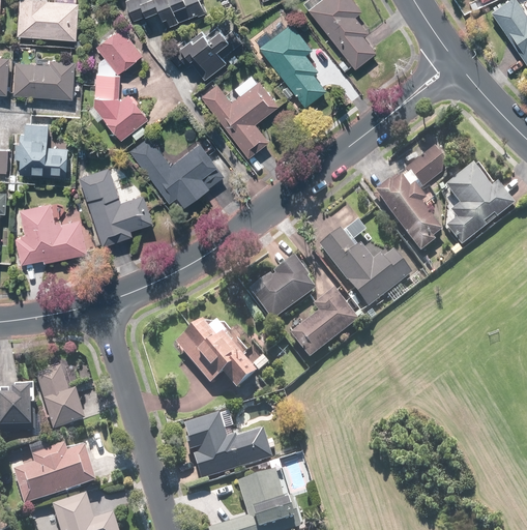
[(18,0),(17,36),(77,39),(79,3),(47,2),(46,0),(18,0)]
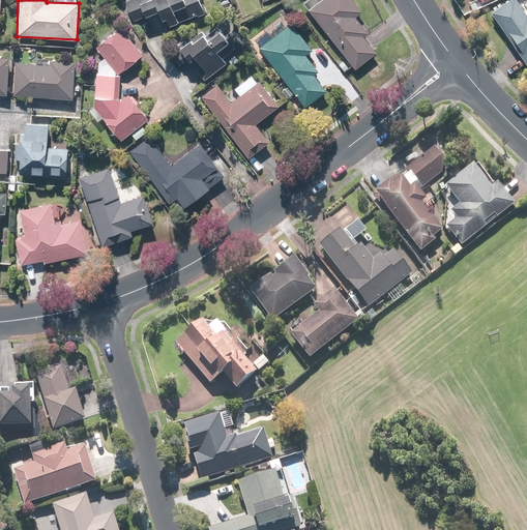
[(202,0),(123,0),(132,21),(160,10),(166,26),(207,11),(202,0)]
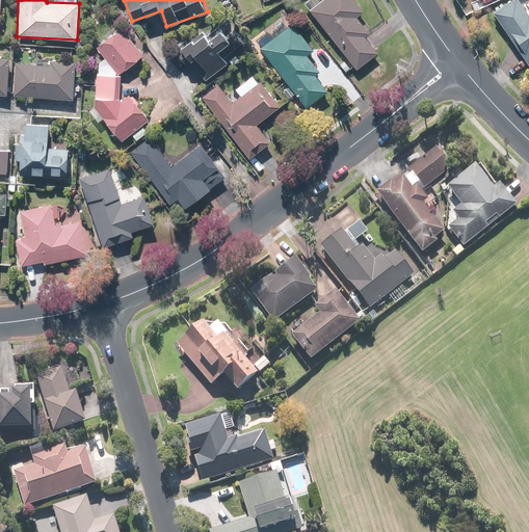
[(310,0),(305,4),(355,70),(377,52),(366,36),(370,33),(356,17),(362,12),(352,0),(310,0)]
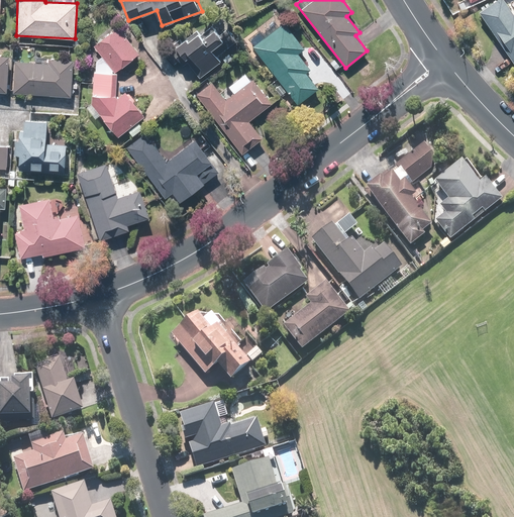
[(503,0),(495,0),(479,11),(513,63),(513,62),(513,12),(512,13),(503,0)]
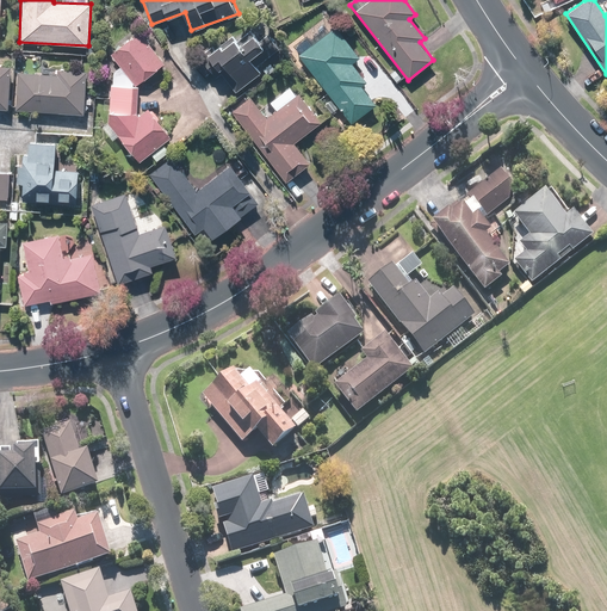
[(251,24),(243,29),(230,38),(229,36),(202,55),(217,78),(220,75),(233,93),(259,74),(254,66),(279,49),(267,32),(259,38),(251,24)]
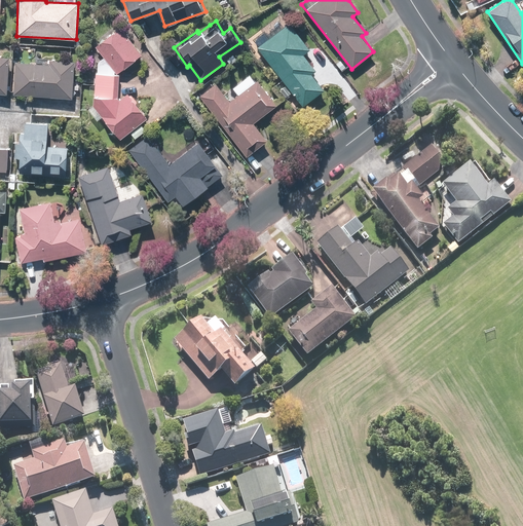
[(250,44),(253,47),(301,107),(323,88),(311,74),(314,71),(303,55),(310,49),(288,22),(270,36),(266,31),(250,44)]
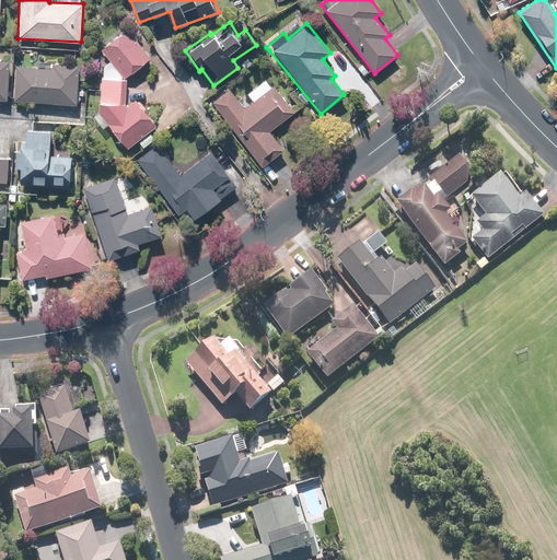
[(105,53),(102,58),(101,105),(92,117),(102,129),(108,125),(126,149),(138,141),(143,147),(154,139),(149,132),(157,126),(135,98),(125,106),(125,78),(151,58),(126,25),(99,45),(105,53)]
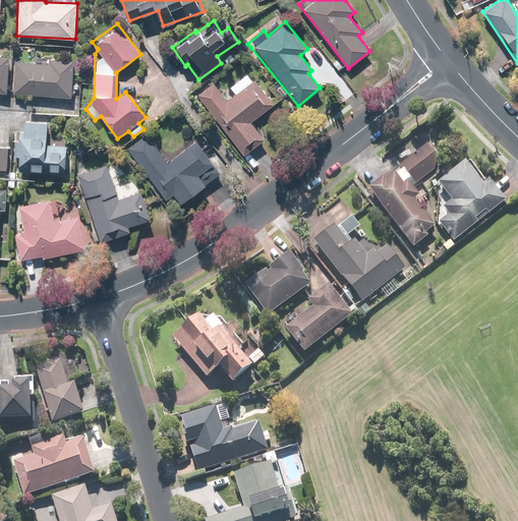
[(0,92),(7,93),(10,57),(0,55),(0,92)]
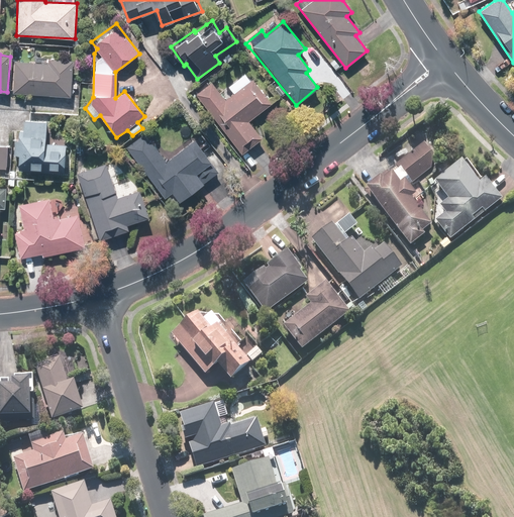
[(52,63),(15,62),(13,93),(73,96),(75,59),(52,58),(52,63)]
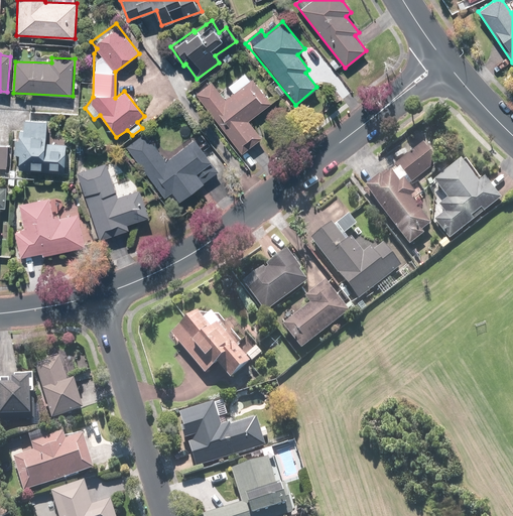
[(211,82),(194,95),(240,153),(262,136),(249,120),(271,103),(251,79),(249,80),(244,74),(228,87),(233,94),(225,100),(211,82)]
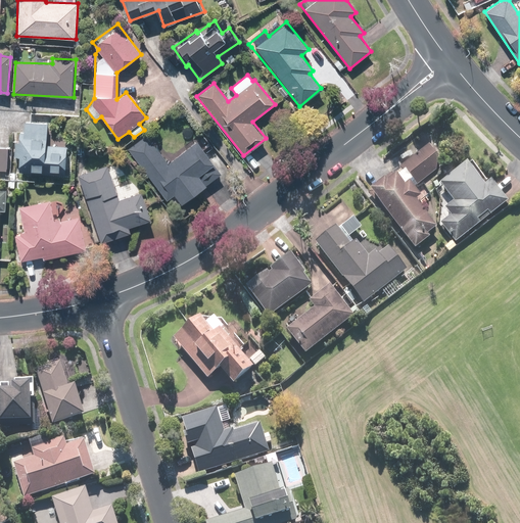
[(48,123),(46,123),(24,122),(24,133),(14,133),(13,156),(19,156),(19,174),(67,175),(67,145),(47,144),(48,123)]
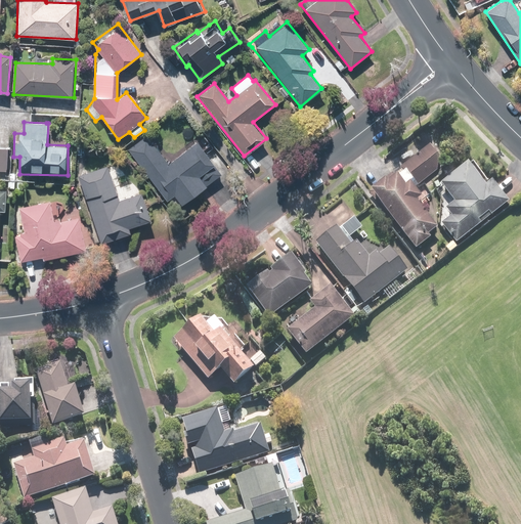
[(146,134),(126,149),(166,201),(174,194),(181,204),(221,173),(198,141),(169,164),(146,134)]
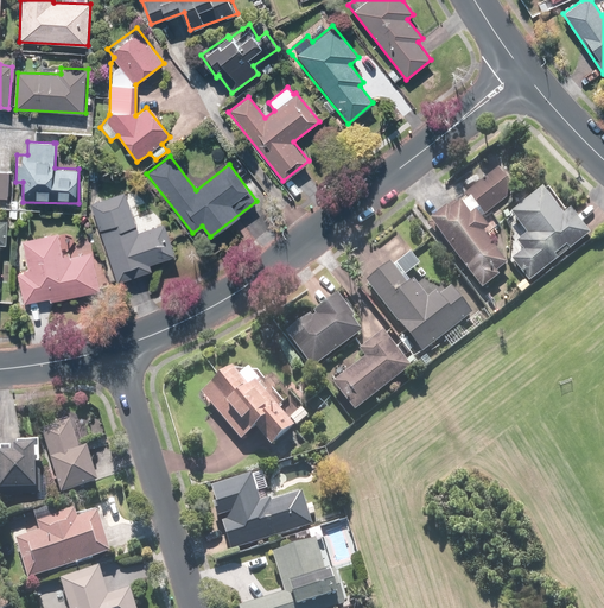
[(500,169),(430,220),(481,290),(500,277),(496,272),(506,265),(483,233),(488,228),(479,216),(515,191),(500,169)]
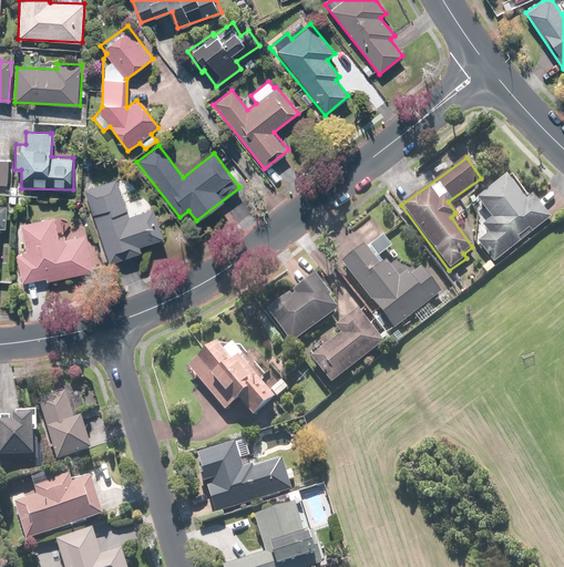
[(475,244),(491,264),(550,217),(532,195),(525,200),(506,176),(477,200),(491,218),(482,226),(488,234),(475,244)]
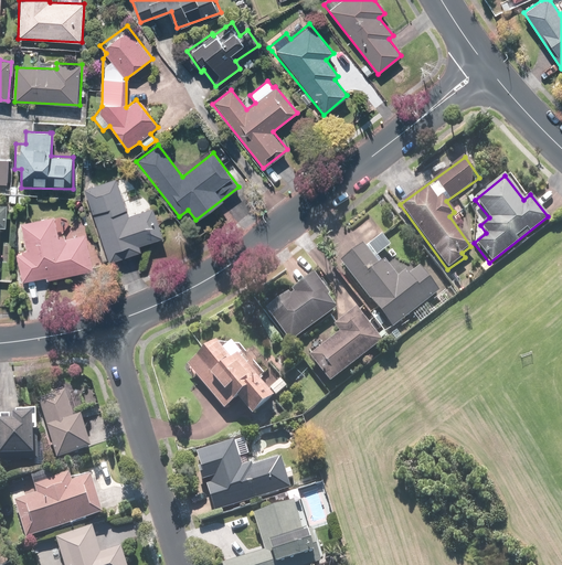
[(116,177),(82,188),(106,262),(140,251),(139,246),(165,237),(155,206),(129,215),(116,177)]
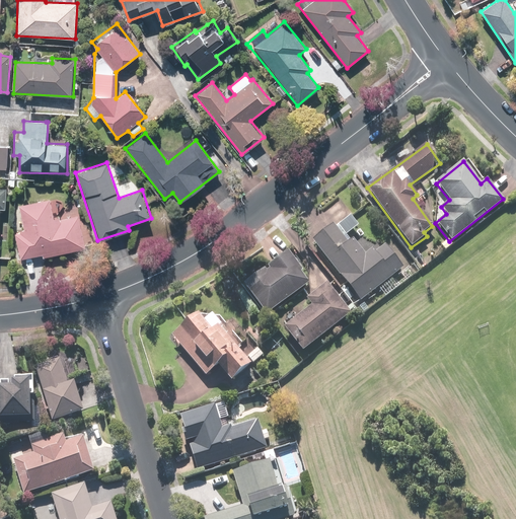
[(8,188),(0,187),(0,208),(6,208),(8,188)]
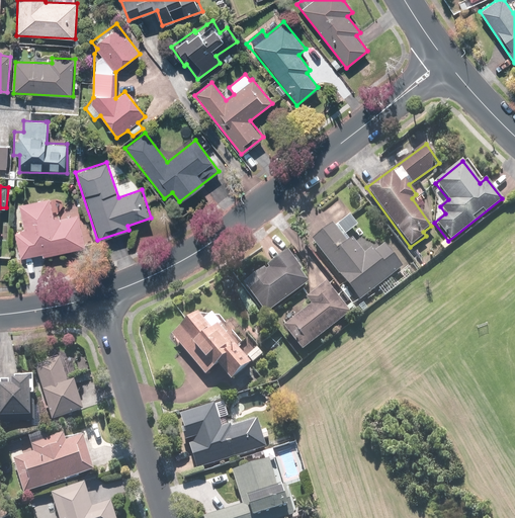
[(25,231),(14,234),(19,257),(41,252),(44,258),(86,248),(78,216),(60,220),(59,216),(54,218),(50,198),(19,205),(25,231)]
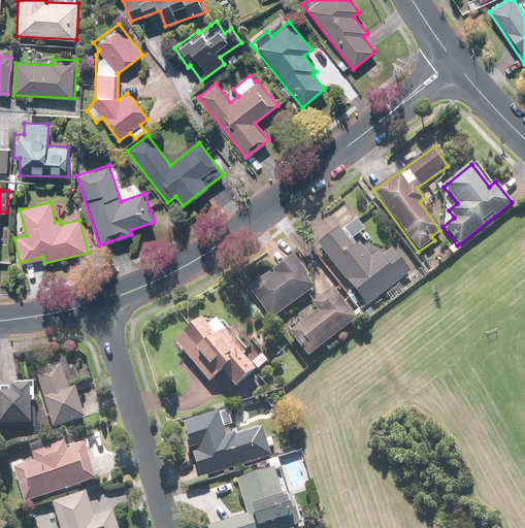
[(338,228),(318,244),(366,307),(409,273),(391,249),(382,256),(379,252),(370,258),(358,243),(354,248),(338,228)]
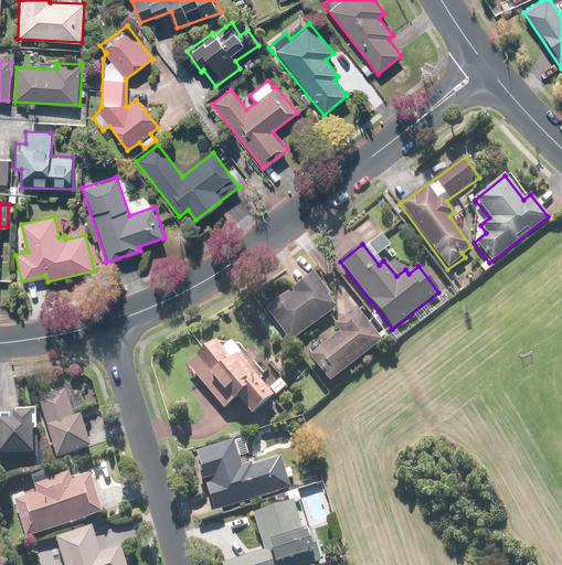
[(329,295),(314,274),(264,309),(287,342),(335,307),(327,297),(329,295)]
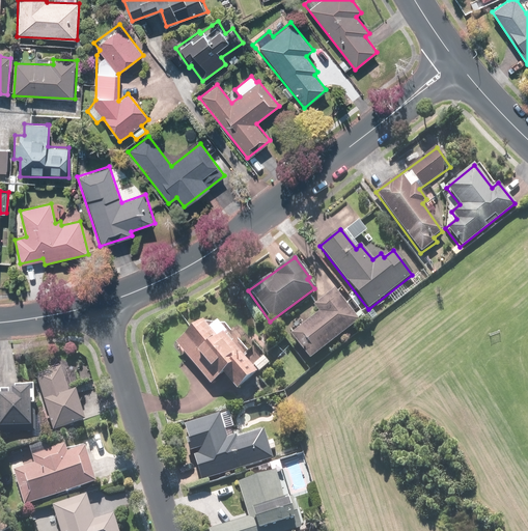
[(359,320),(334,288),(312,305),(318,312),(290,335),(308,359),(359,320)]
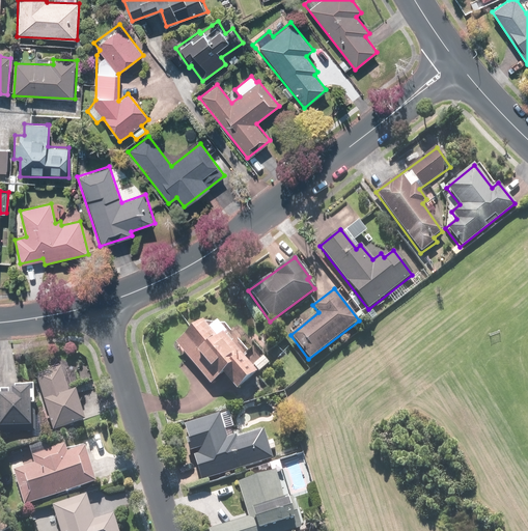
[(202,320),(174,346),(209,386),(221,374),(235,391),(269,363),(234,325),(227,331),(217,318),(207,327),(202,320)]
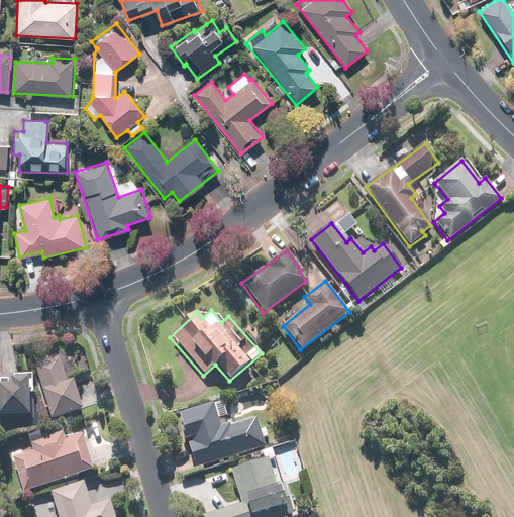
[(60,357),(33,366),(50,420),(84,410),(75,381),(68,384),(60,357)]
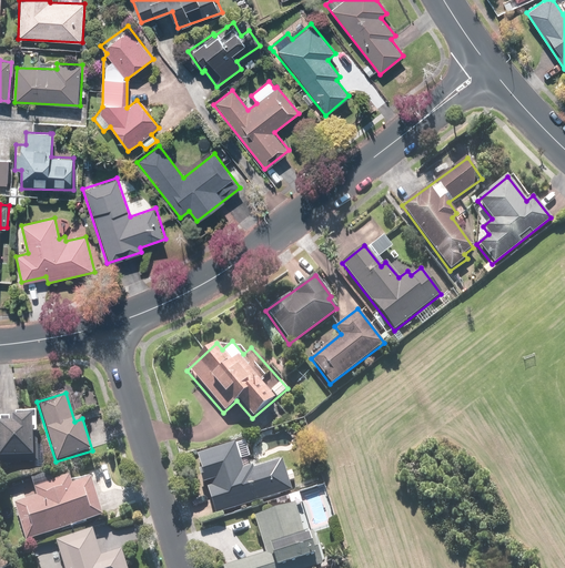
[(1,421),(0,421),(0,463),(7,464),(7,458),(34,458),(36,416),(17,416),(11,415),(11,417),(1,417),(1,421)]
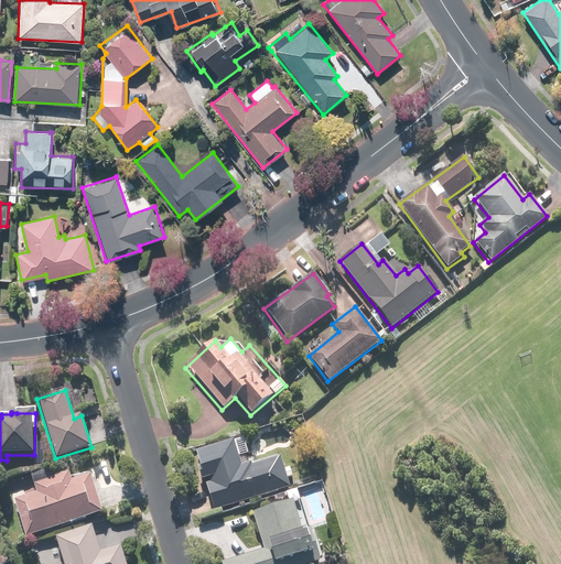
[(241,437),(195,452),(214,510),(289,487),(279,456),(241,468),(237,454),(245,452),(241,437)]
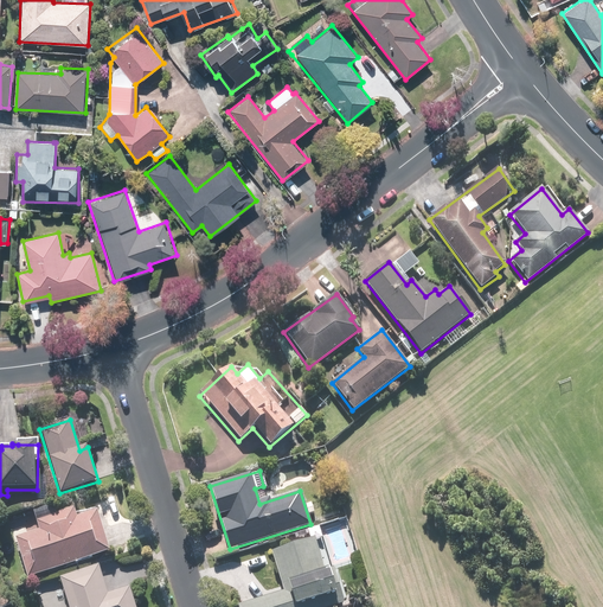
[(26,534),(13,537),(27,579),(110,551),(98,512),(78,518),(76,509),(56,515),(53,508),(21,518),(26,534)]
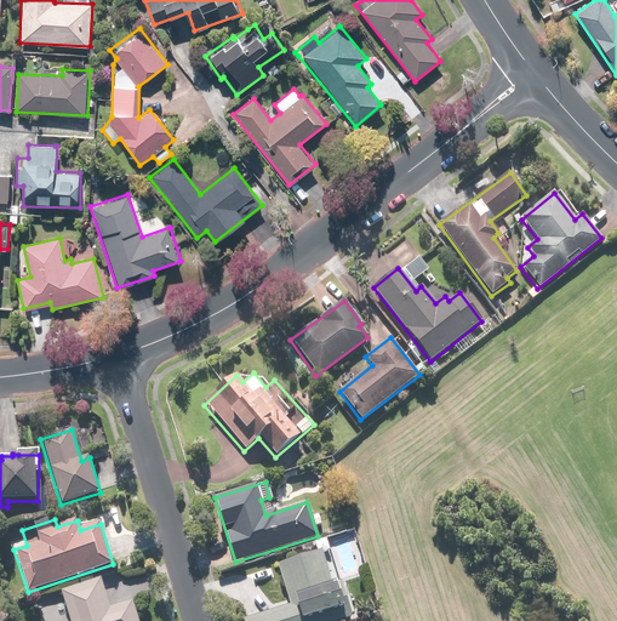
[(244,619),(244,620),(342,620),(353,619),(341,581),(332,584),(323,551),(276,564),(290,605),(244,619)]
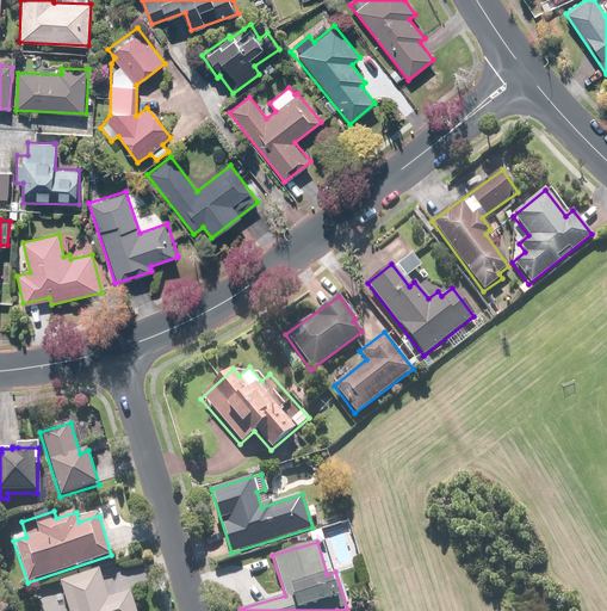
[(109,599),(100,571),(60,582),(68,610),(137,610),(132,593),(109,599)]
